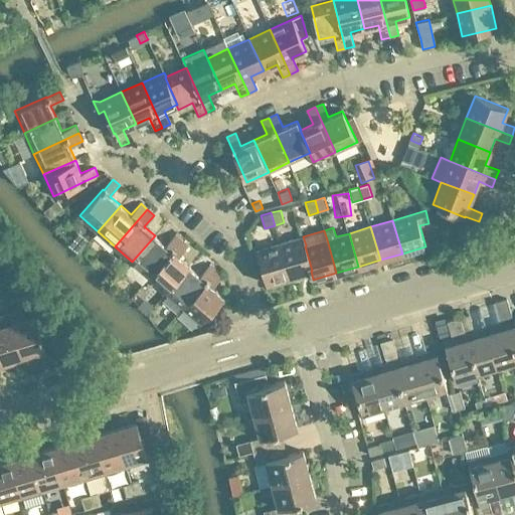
[(149,277),(182,239),(175,234),(166,244),(155,235),(132,262),(149,277)]
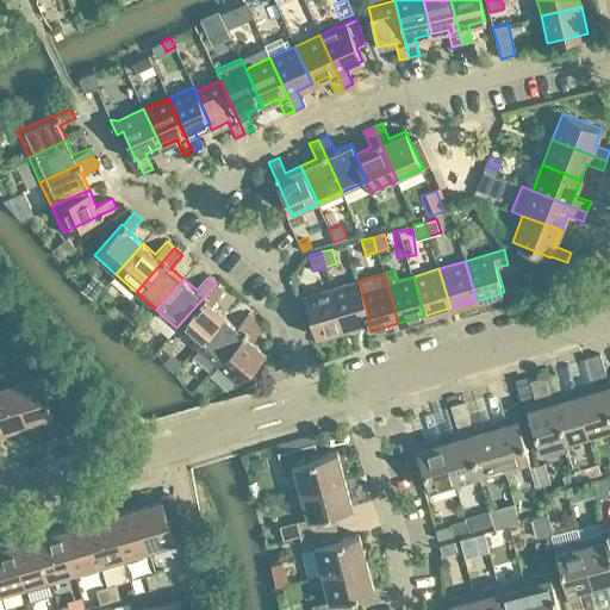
[(369,321),(361,292),(362,291),(359,280),(331,288),(343,328),(368,321),(369,321)]
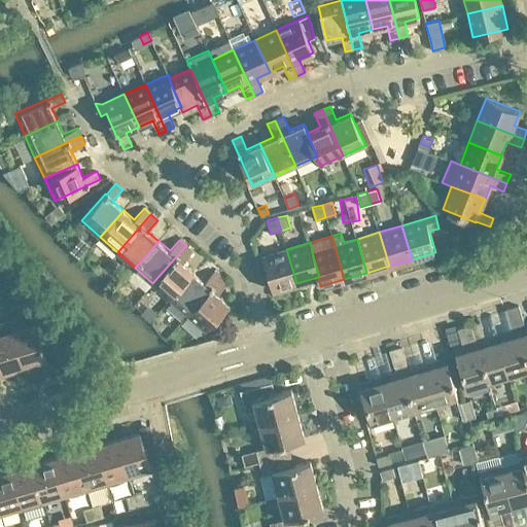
[(170,299),(194,272),(183,262),(192,251),(186,245),(152,283),(170,299)]
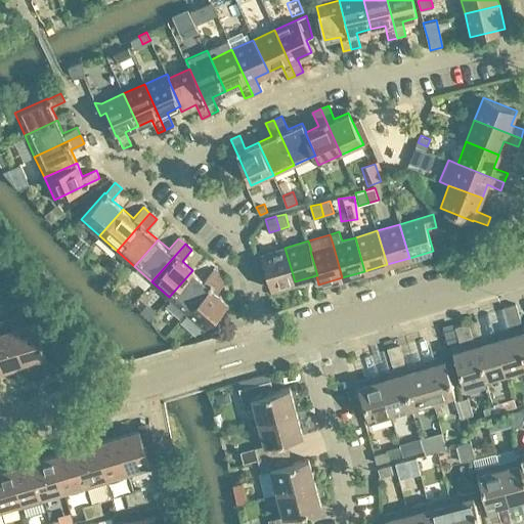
[(295,281),(285,248),(261,254),(271,289),(295,281)]
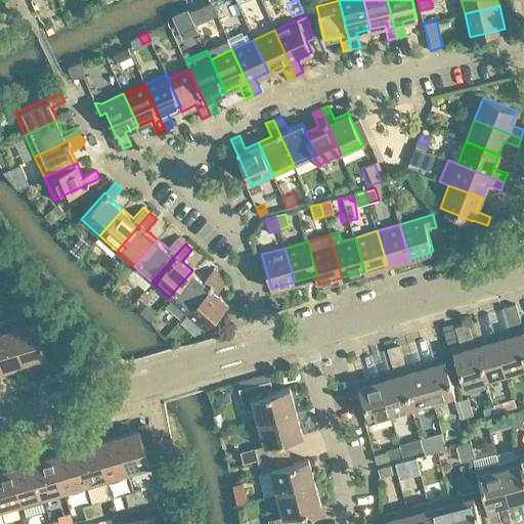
[(186,312),(220,275),(213,269),(204,280),(192,270),(169,297),(186,312)]
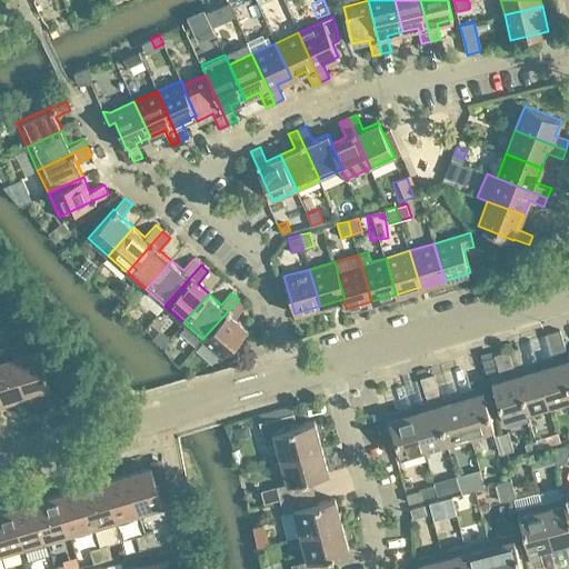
[(222,357),(248,328),(236,317),(246,305),(239,299),(202,339),(222,357)]
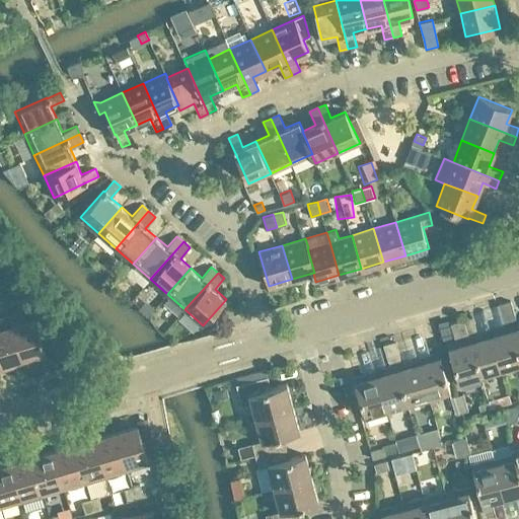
[(498,304),(501,312),(513,309),(511,301),(498,304)]
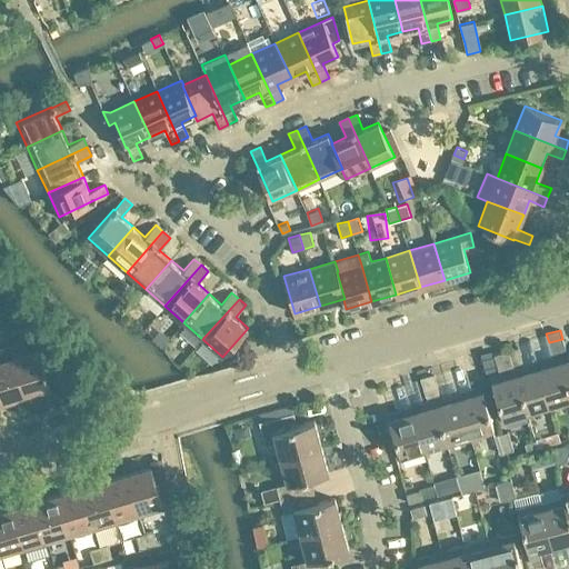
[(51,392),(39,349),(28,352),(23,338),(10,342),(27,399),(51,392)]
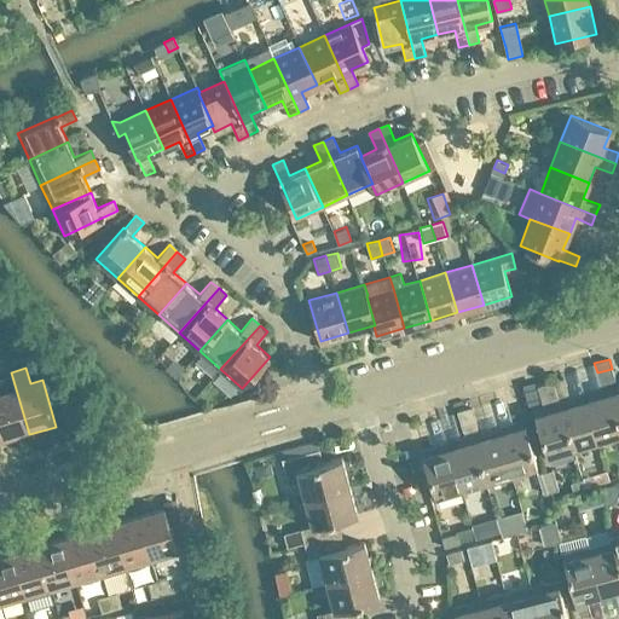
[(615,379),(612,369),(597,372),(600,383),(615,379)]
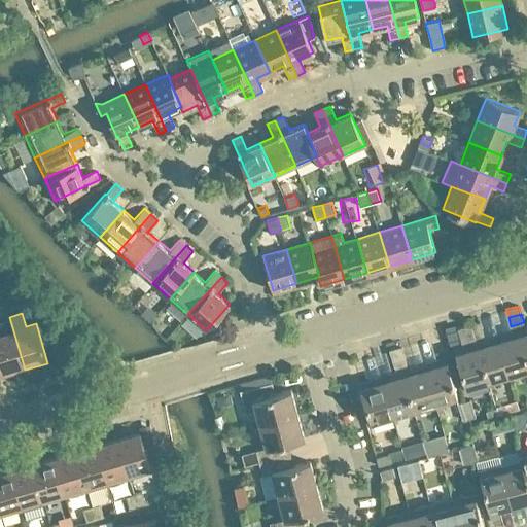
[(25,370),(9,317),(1,319),(5,332),(0,334),(0,363),(3,376),(25,370)]
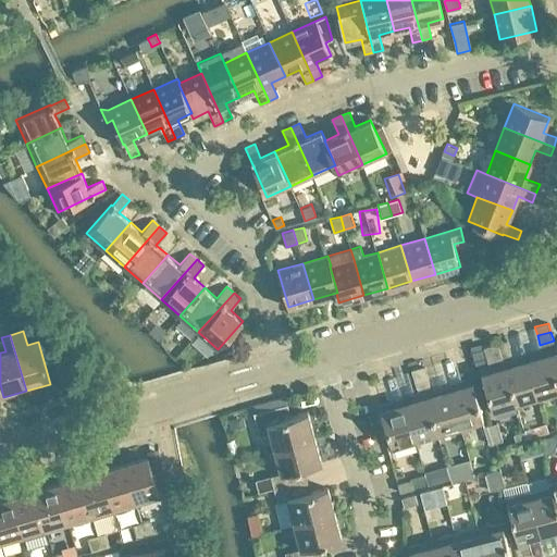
[(510,354),(507,339),(497,343),(502,356),(510,354)]
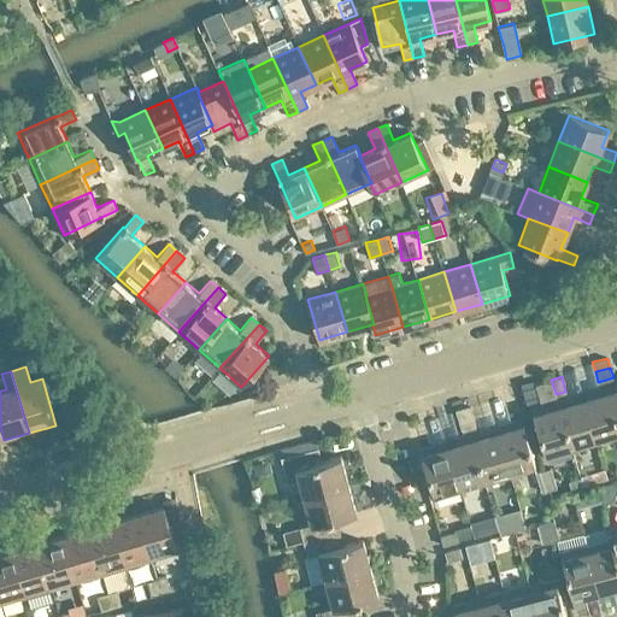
[(557,400),(556,394),(551,380),(535,385),(540,405),(532,407),(545,454),(571,446),(557,400)]
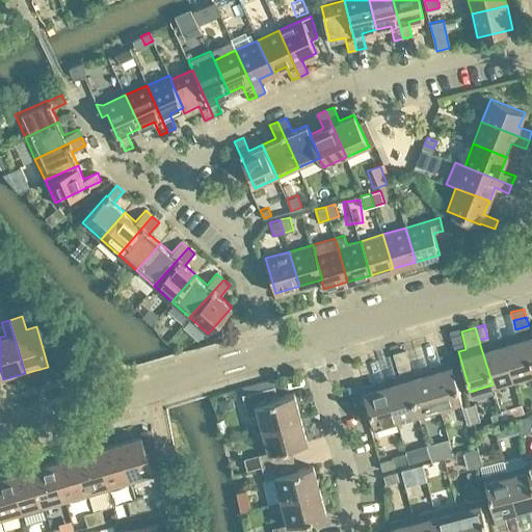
[(531,373),(531,361),(524,331),(502,339),(514,378),(531,373)]
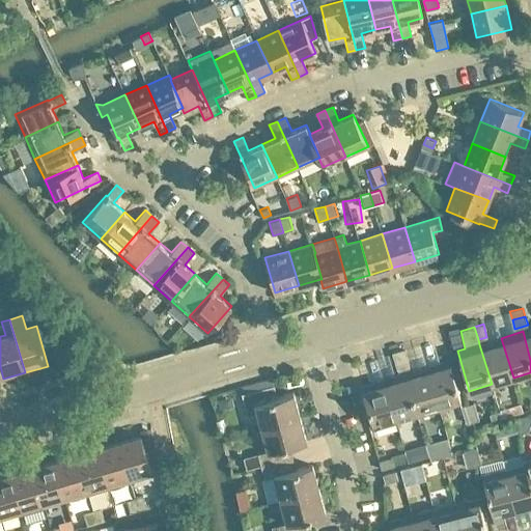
[(513,378),(501,338),(479,344),(492,384),(513,378)]
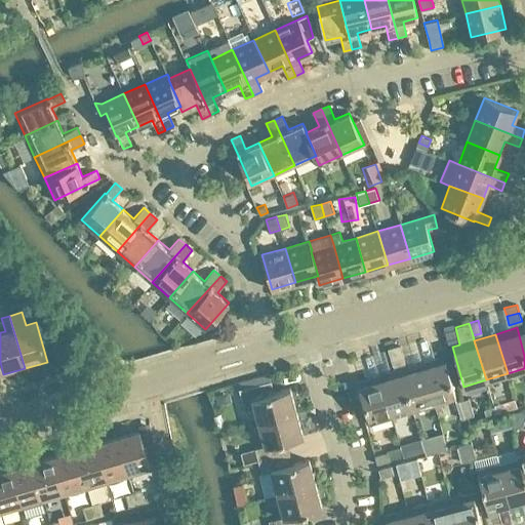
[(388,349),(390,357),(403,353),(400,345),(388,349)]
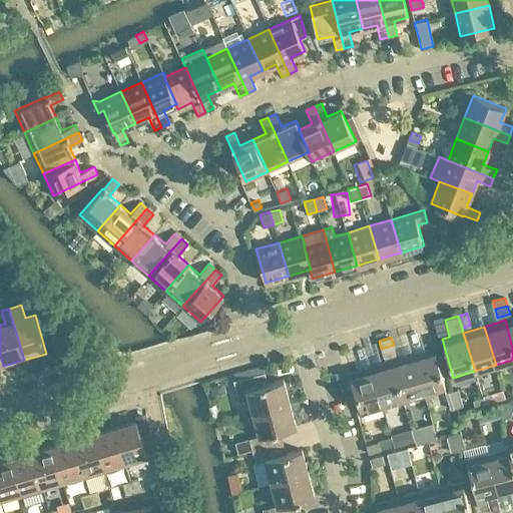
[(396,354),(394,345),(381,349),(384,357),(396,354)]
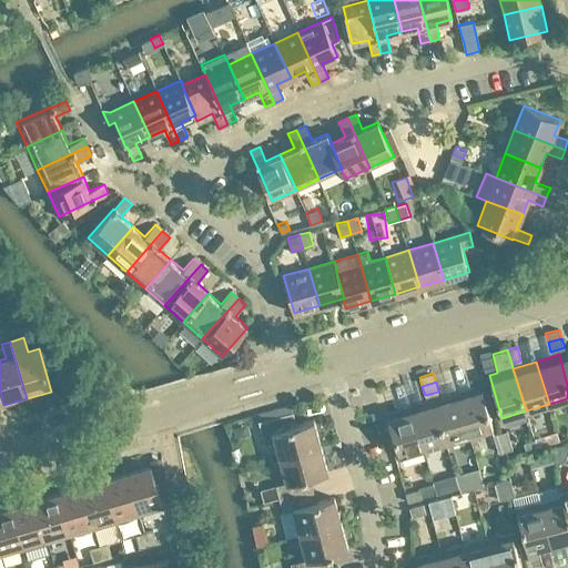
[(493,428),(480,385),(456,392),(469,435),(468,435),(472,448),(480,446),(476,433),(493,428)]
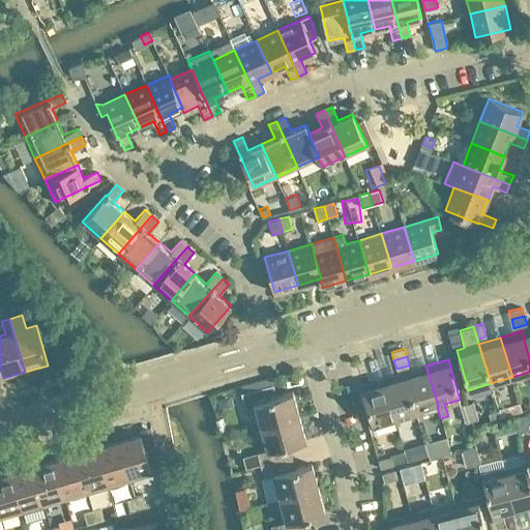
[(438,406),(425,365),(404,372),(416,412),(437,406),(438,406)]
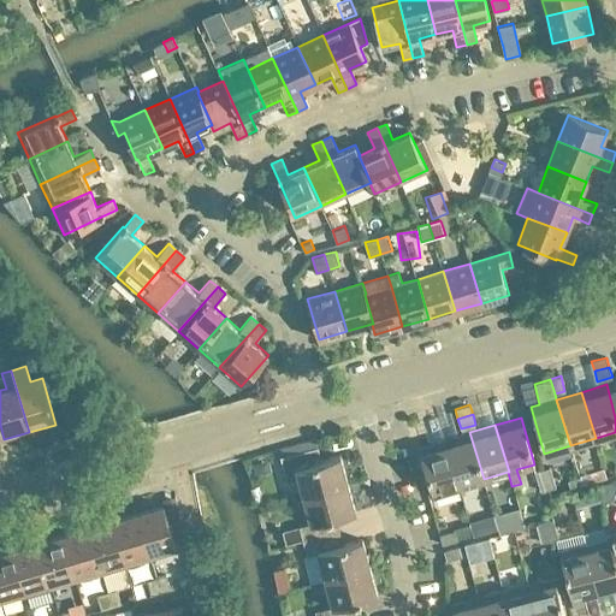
[(484,479),(469,432),(445,439),(458,486),(484,479)]
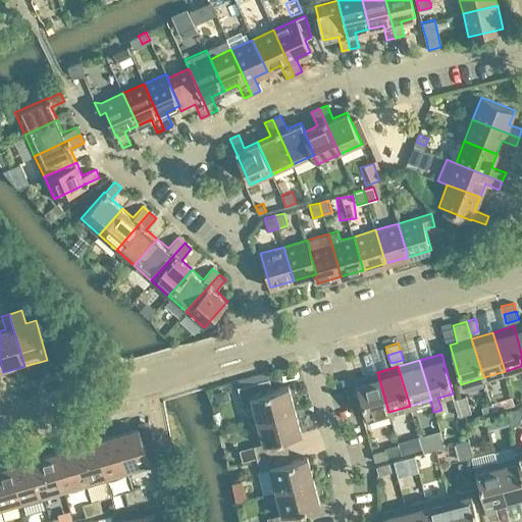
[(388,412),(377,372),(355,379),(367,419),(388,412)]
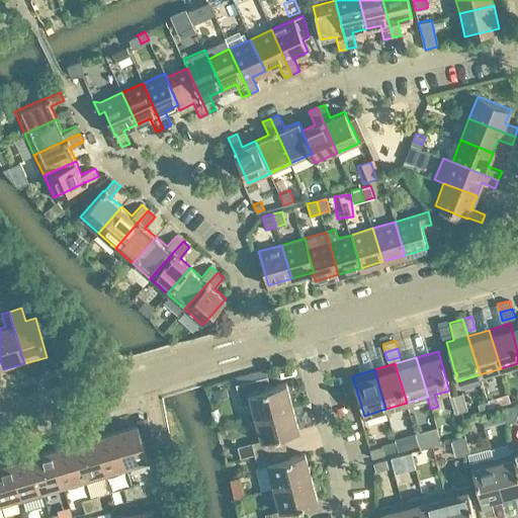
[(270,386),(267,375),(236,383),(242,405),(251,402),(255,417),(292,407),(286,382),(270,386)]
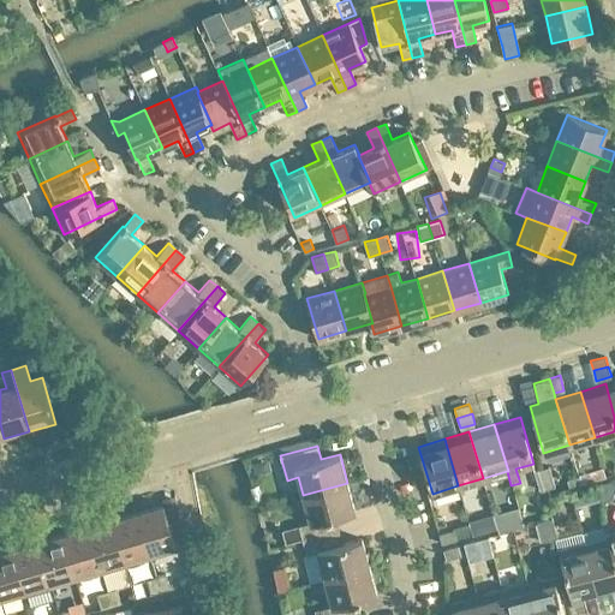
[(535,471),(537,481),(551,476),(549,466),(535,471)]
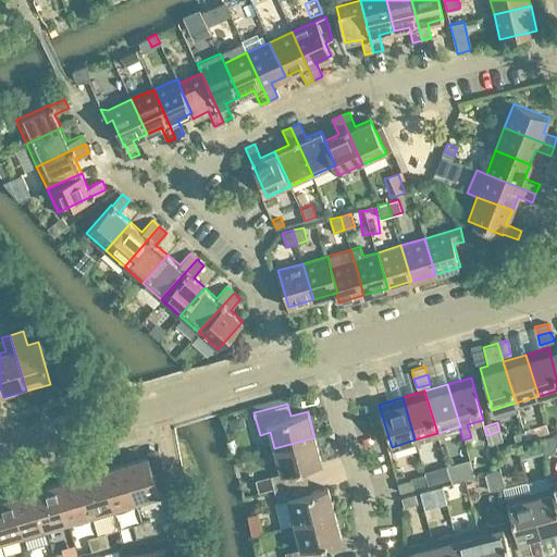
[(503,440),(499,431),(486,435),(490,444),(503,440)]
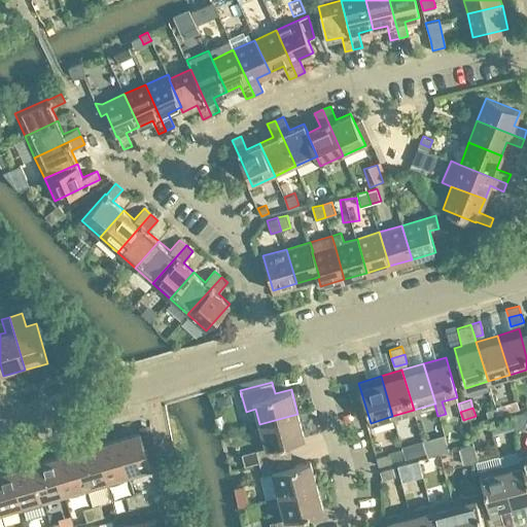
[(525,411),(510,415),(513,428),(523,426),(526,420),(525,411)]
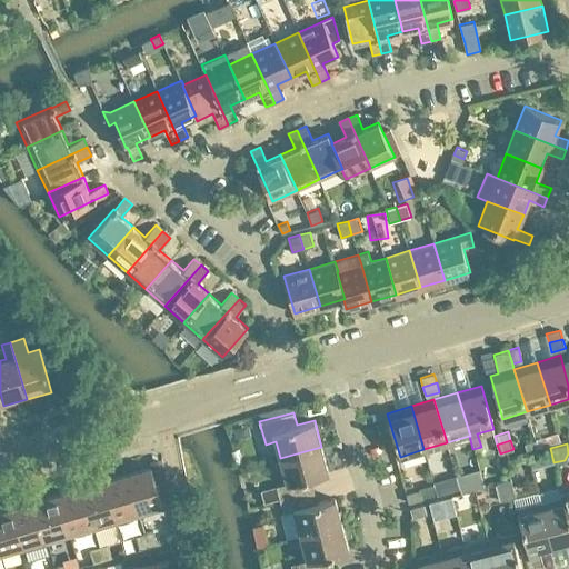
[(328,473),(321,447),(280,458),(287,482),(276,486),(279,499),(313,490),(310,478),(328,473)]
